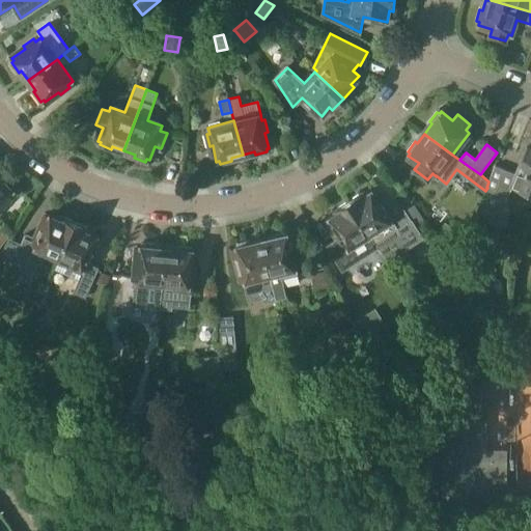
[(530,193),(530,148),(526,147),(516,172),(495,165),(488,182),(486,188),(487,188),(485,191),(479,210),(500,218),(508,196),(511,186),(530,193)]
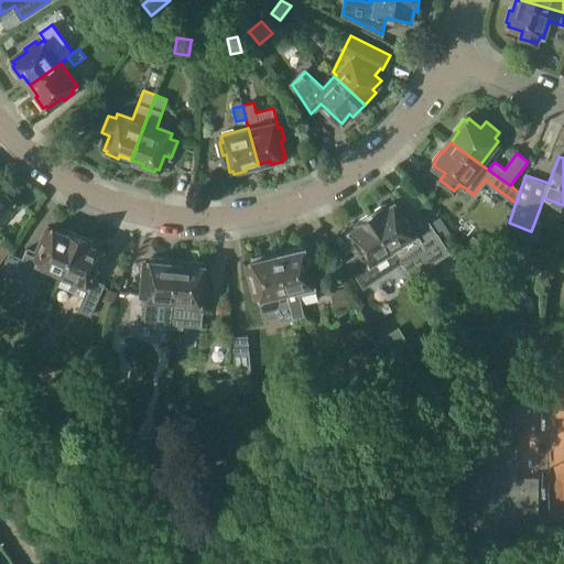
[(0,224),(7,217),(3,215),(15,203),(13,201),(15,198),(6,188),(3,191),(0,187),(0,224)]
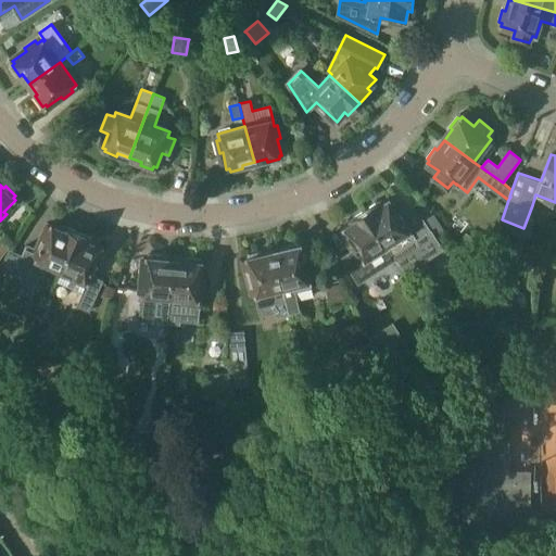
[(379,201),(365,211),(395,258),(395,260),(399,264),(400,264),(405,273),(443,249),(437,239),(446,232),(434,214),(425,219),(422,217),(409,226),(391,199),(381,205),(379,201)]
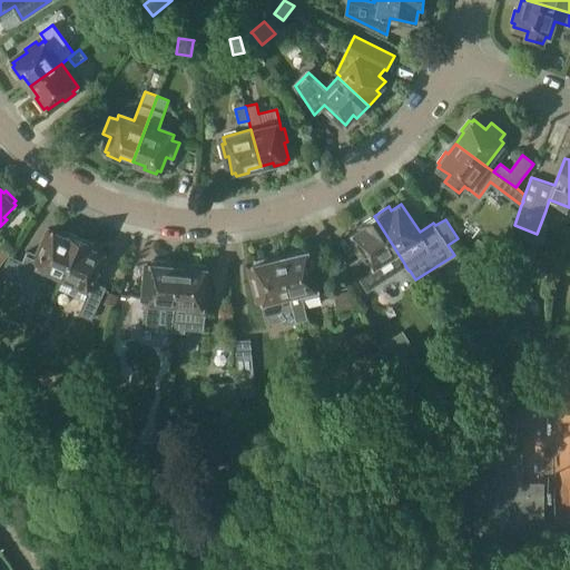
[(364,255),(351,264),(367,290),(405,266),(405,265),(374,216),(360,225),(362,228),(352,235),(364,255)]
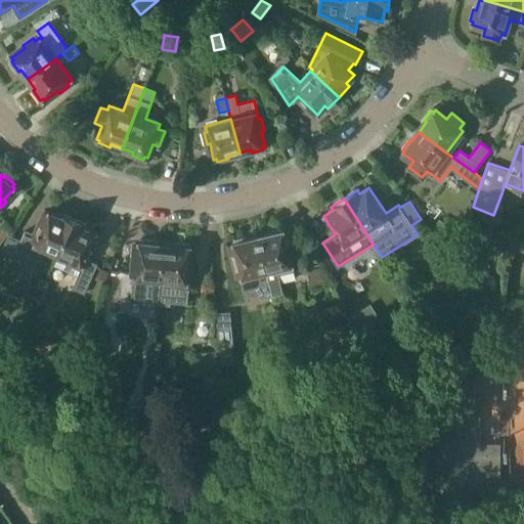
[(53,265),(74,218),(59,212),(58,216),(48,212),(37,236),(25,231),(13,258),(23,262),(22,264),(36,270),(42,256),(40,255),(43,248),(57,254),(52,264),(53,265)]
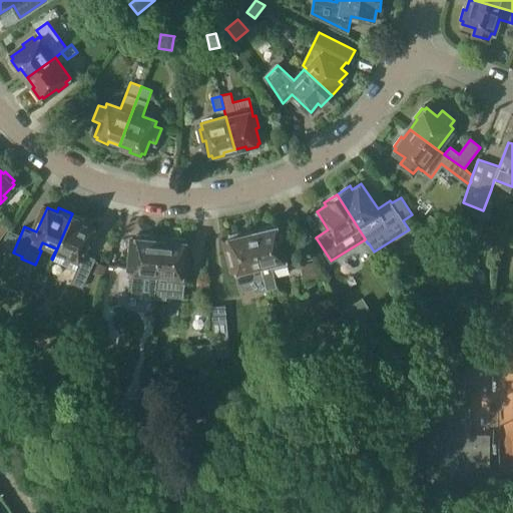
[(86,221),(72,213),(52,260),(75,271),(70,283),(82,288),(94,261),(83,257),(95,229),(85,224),(86,221)]
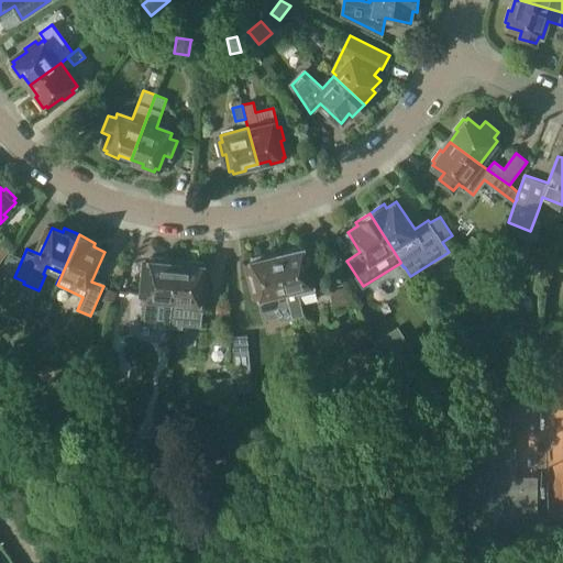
[(0,242),(0,252),(4,256),(10,250),(0,242)]
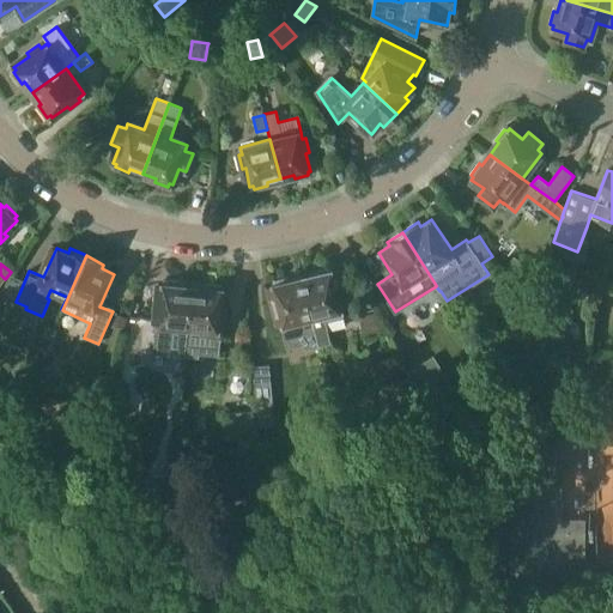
[(303,278),(319,345),(331,343),(325,320),(344,315),(341,303),(346,302),(343,287),(338,289),(333,271),(331,271),(329,267),(315,271),(316,274),(303,278)]
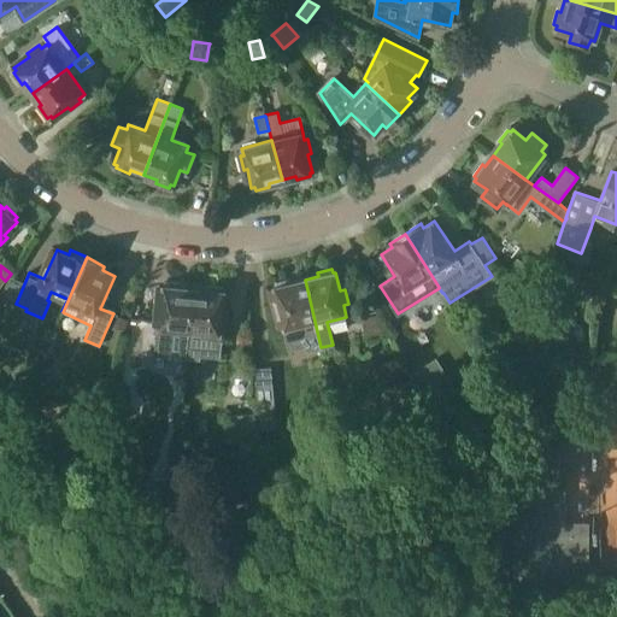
[(321,347),(305,280),(291,282),(291,280),(275,283),(276,287),(274,287),(277,305),(272,306),(276,322),(281,321),(285,333),(286,333),(289,350),(306,346),(307,351),(321,347)]
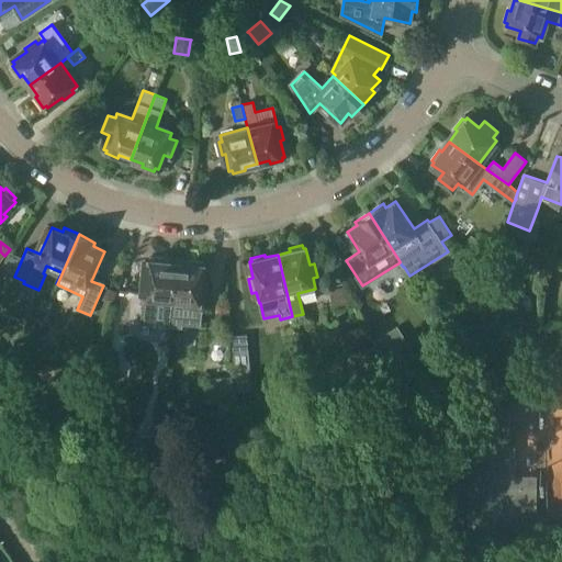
[(543,259),(539,256),(534,257),(529,261),(530,267),(535,271),(540,270),(544,266),(543,259)]
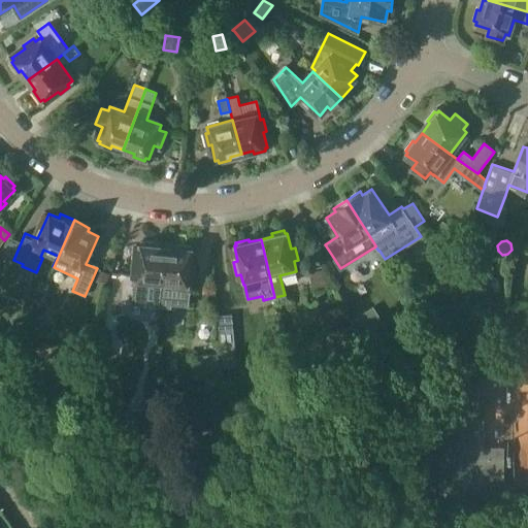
[(161,305),(170,306),(171,303),(188,304),(190,278),(195,278),(196,265),(192,265),(193,249),(191,249),(191,245),(177,244),(177,248),(166,246),(166,248),(161,305)]
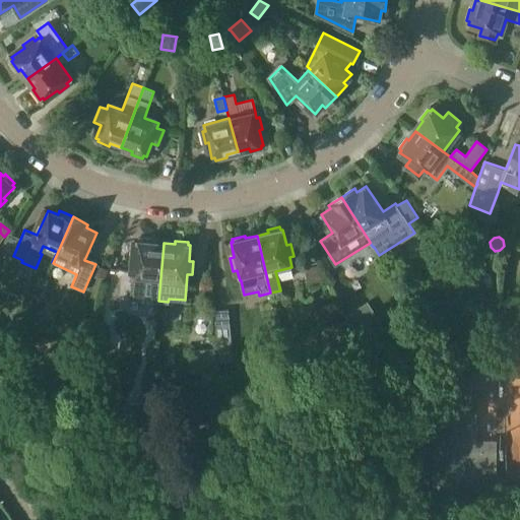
[(132,298),(148,300),(146,316),(144,316),(141,340),(154,341),(156,322),(155,322),(155,317),(156,317),(158,301),(164,244),(137,242),(135,257),(129,257),(128,269),(133,270),(132,275),(134,275),(132,298)]
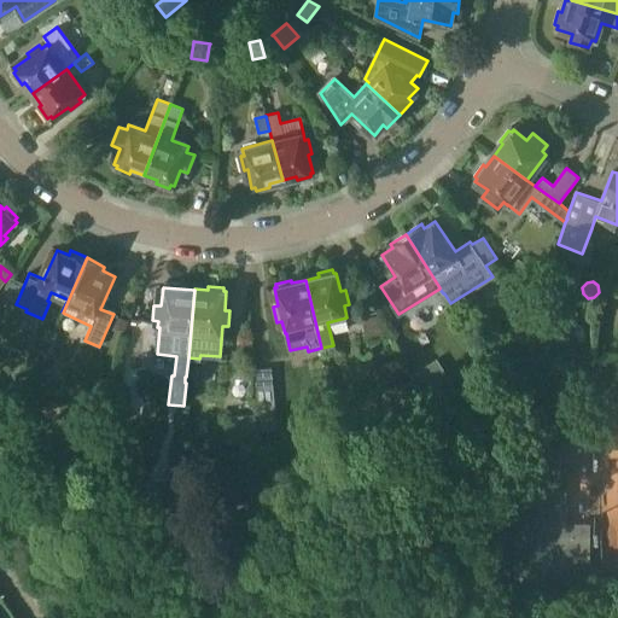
[(380,313),(362,318),(367,337),(386,333),(380,313)]
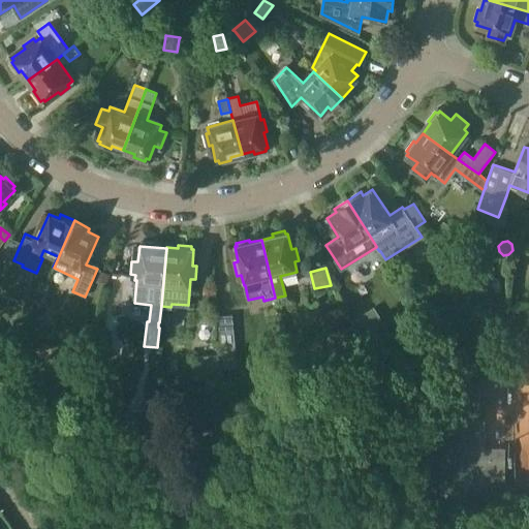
[(101,271),(97,280),(106,284),(111,275),(101,271)]
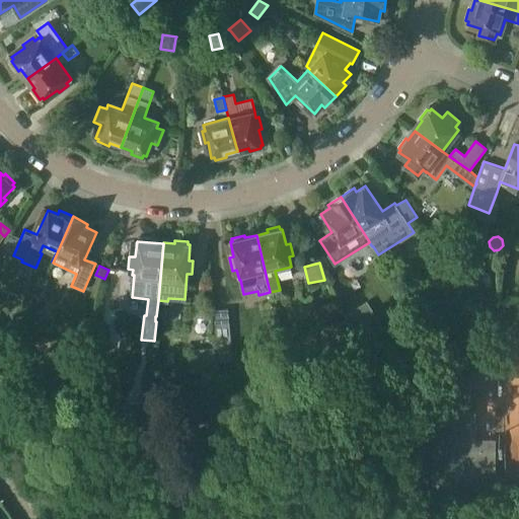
[(365,328),(378,320),(367,301),(354,309),(365,328)]
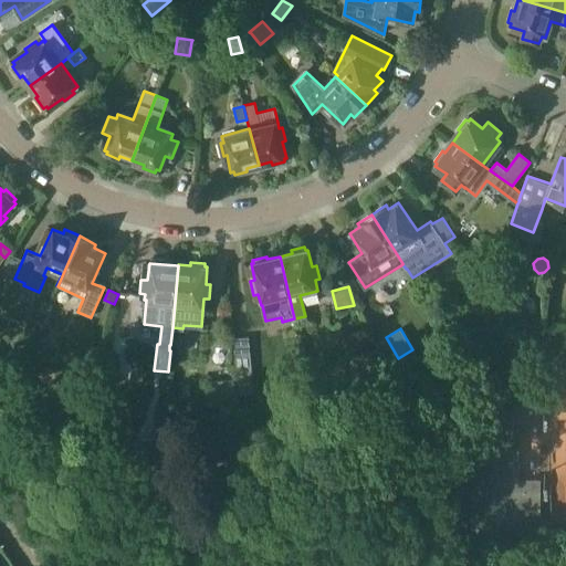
[(232,338),(236,374),(251,371),(249,336),(232,338)]
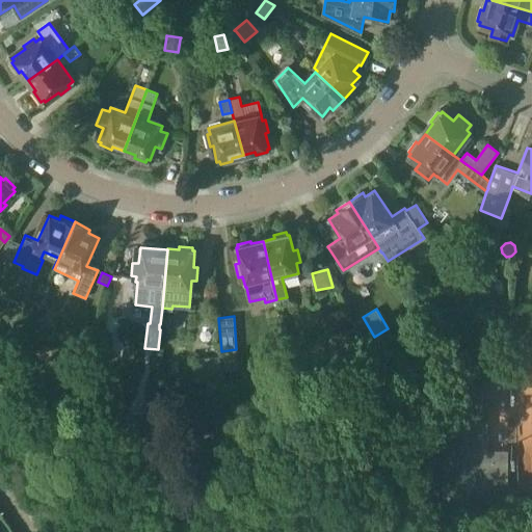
[(0,331),(0,360),(0,361),(14,351),(0,331)]
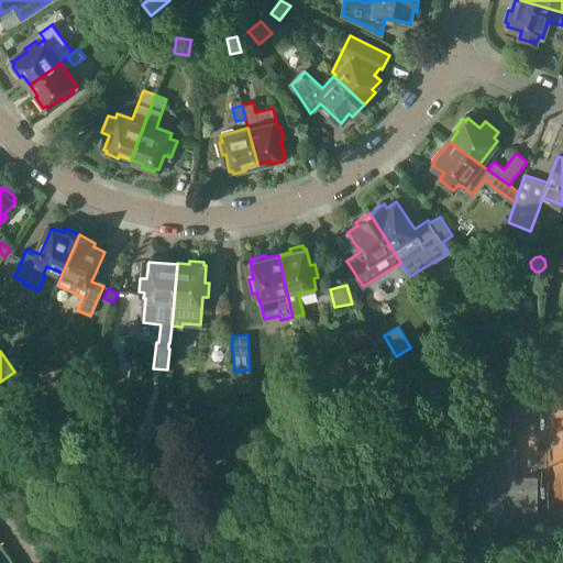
[(363,357),(357,366),(363,375),(373,375),(378,366),(373,357),(363,357)]
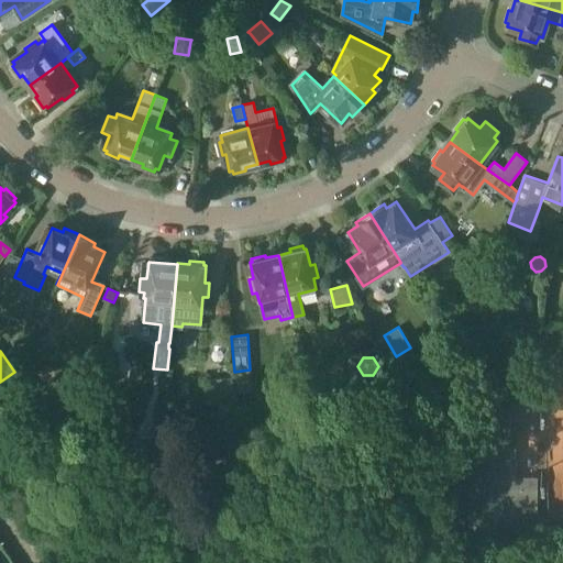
[(203,379),(205,404),(234,401),(232,377),(203,379)]
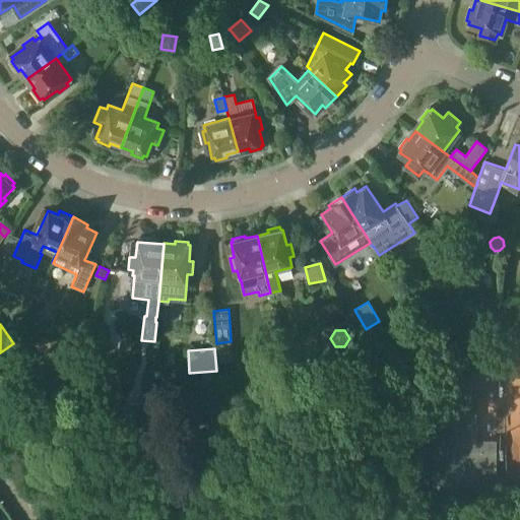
[(141,404),(127,402),(124,424),(138,426),(141,404)]
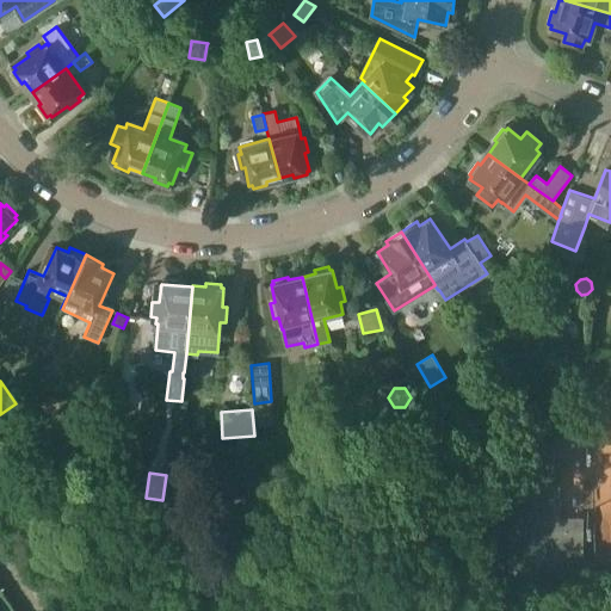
[(548,479),(548,477),(508,477),(508,579),(549,579),(549,578),(573,578),(573,559),(584,559),(584,517),(557,517),(557,479),(548,479)]
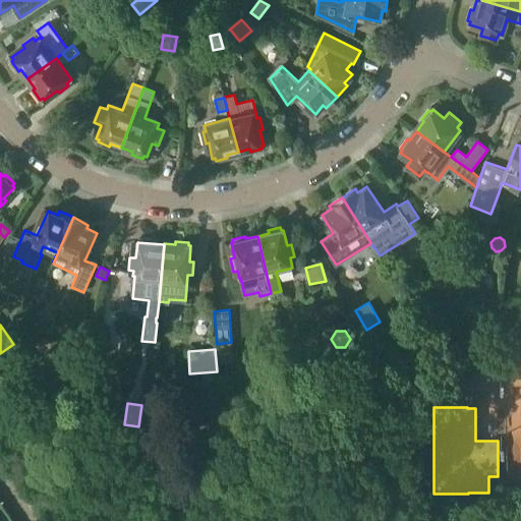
[(398,463),(392,474),(400,478),(406,467),(398,463)]
